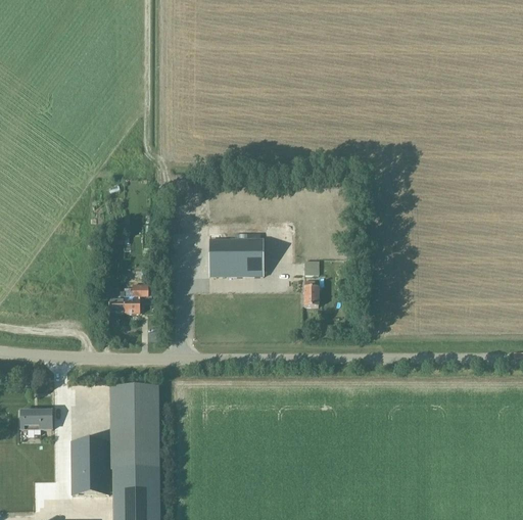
[(209,277),(264,277),(263,239),(209,240),(209,277)]
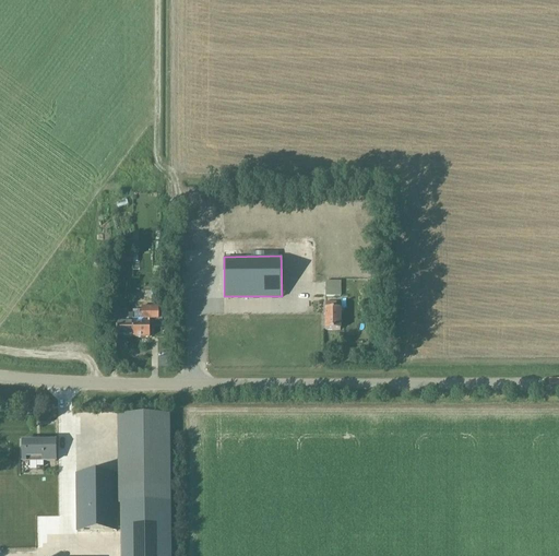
[(325,294),(341,294),(340,280),(324,280),(325,294)]
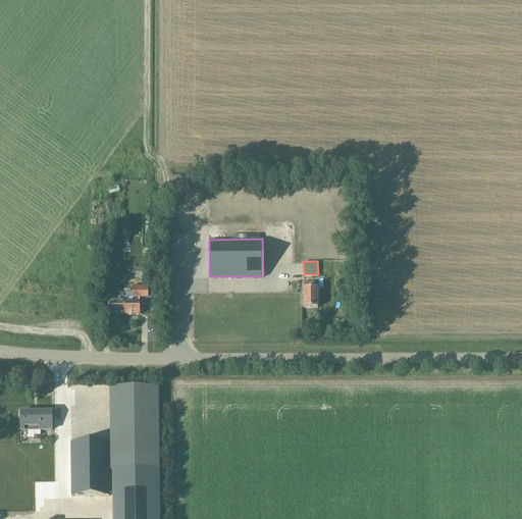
[(317,306),(317,287),(313,287),(313,280),(304,280),(304,287),(303,287),(303,306),(317,306)]
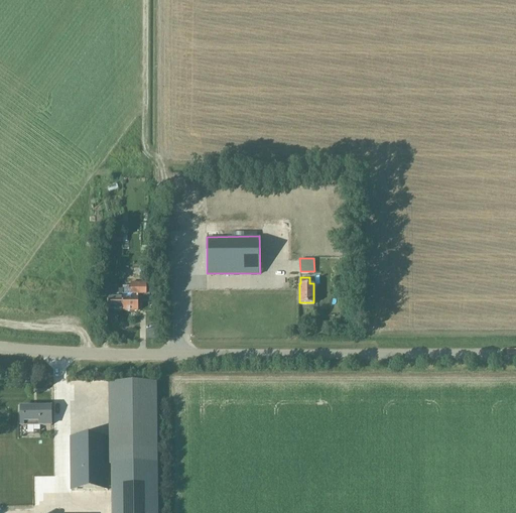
[(123,296),(122,309),(138,309),(138,296),(138,292),(146,292),(146,281),(130,281),(130,292),(128,292),(128,296),(123,296)]
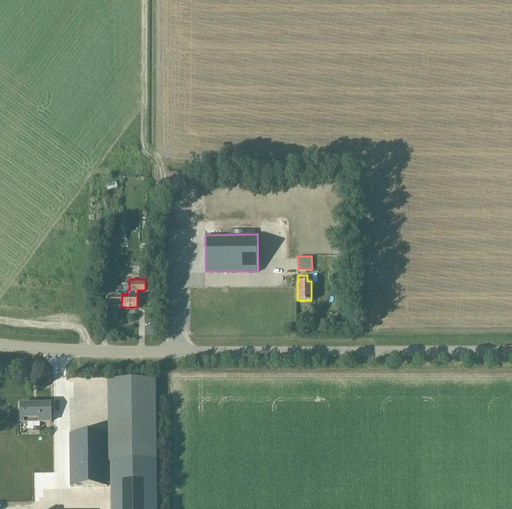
[(122,294),(122,286),(106,286),(106,294),(106,307),(121,307),(122,294)]
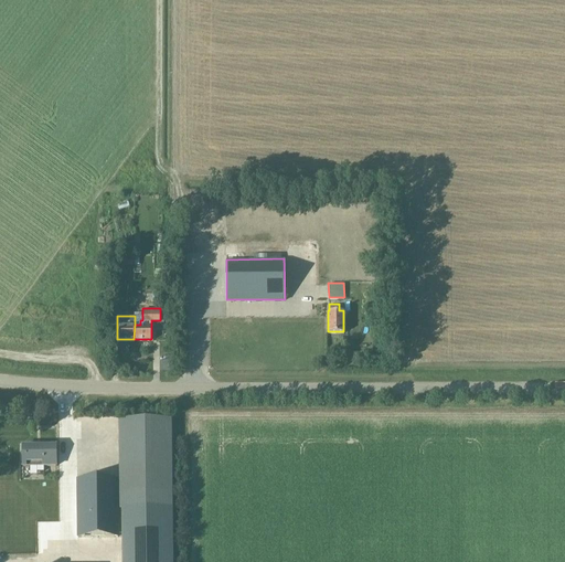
[(121,419),(121,507),(121,561),(172,561),(172,507),(170,507),(170,417),(121,419)]
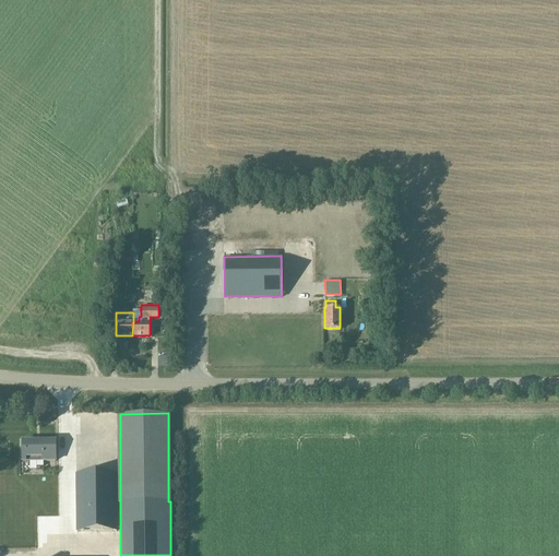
[(55,459),(55,439),(23,439),(23,459),(55,459)]
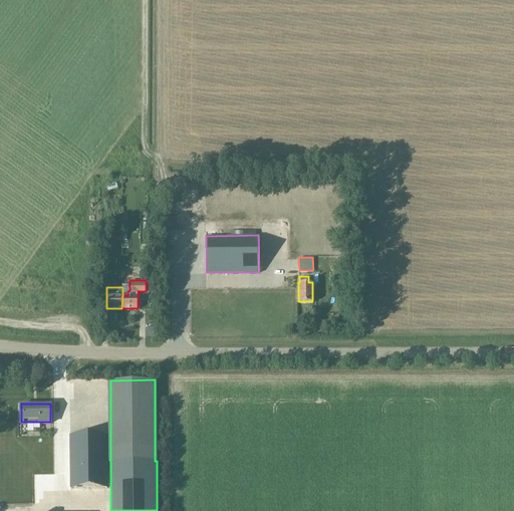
[(70,486),(106,486),(106,433),(70,434),(70,486)]
